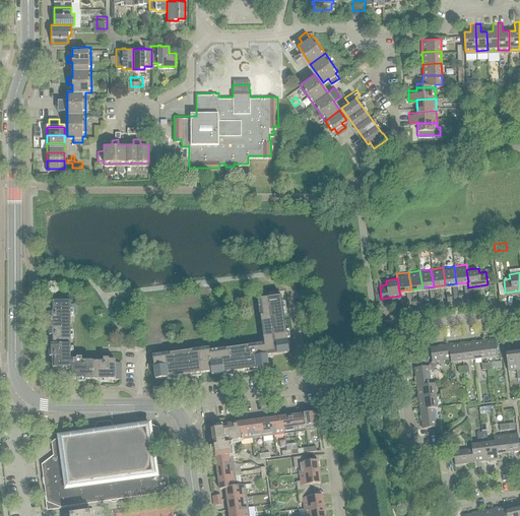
[(257,291),(264,340),(265,340),(266,352),(288,349),(281,293),(279,294),(268,295),(267,291),(267,288),(257,291)]
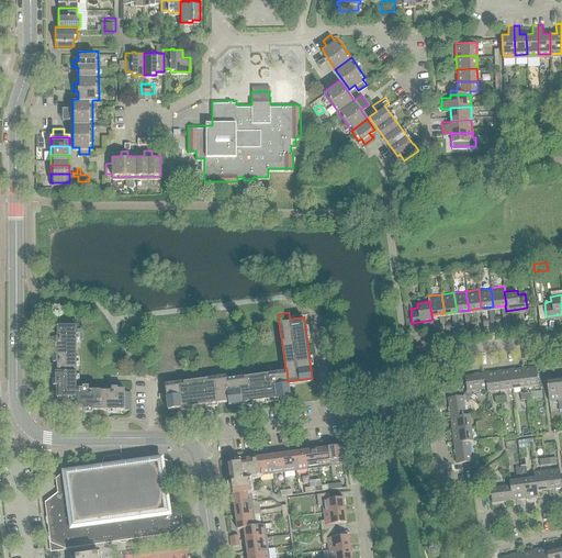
[(53,335),(53,341),(54,341),(54,343),(76,343),(76,316),(58,316),(58,323),(56,323),(56,327),(51,327),(51,331),(54,331),(54,335),(53,335)]
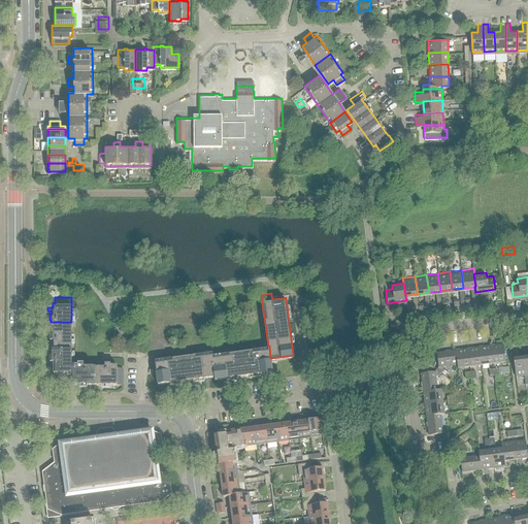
[(71,347),(71,322),(51,322),(51,332),(50,332),(50,337),(51,337),(51,341),(48,341),(48,345),(54,345),(54,347),(71,347)]
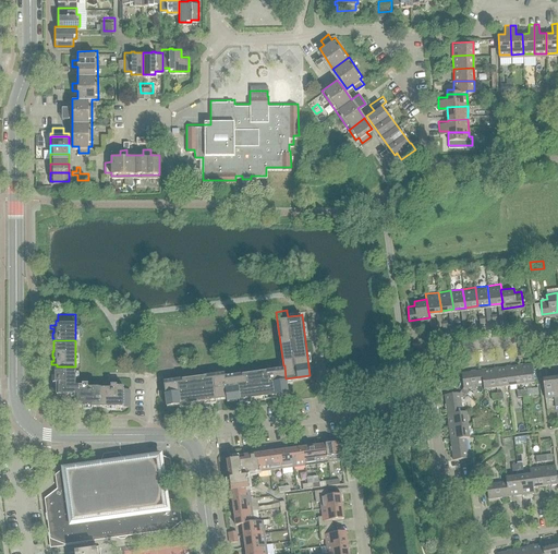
[(517,362),(519,382),(533,380),(531,361),(517,362)]
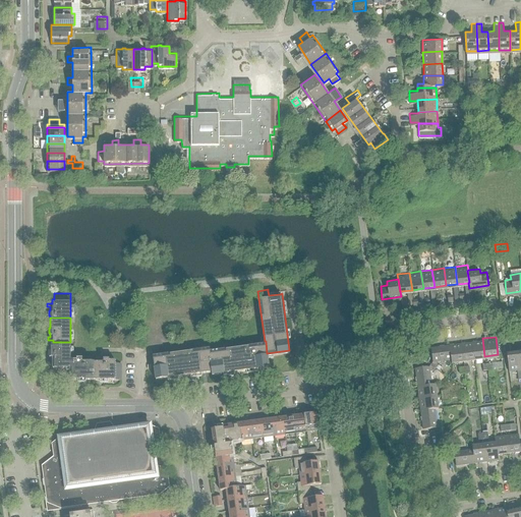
[(472,357),(484,356),(482,338),(469,340),(472,357)]
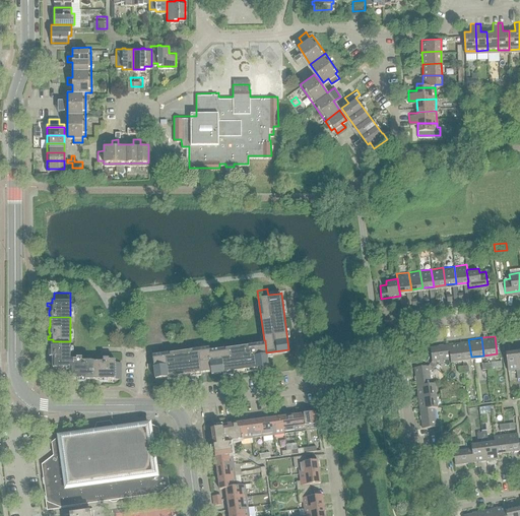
[(471,357),(468,339),(456,341),(458,359),(471,357)]
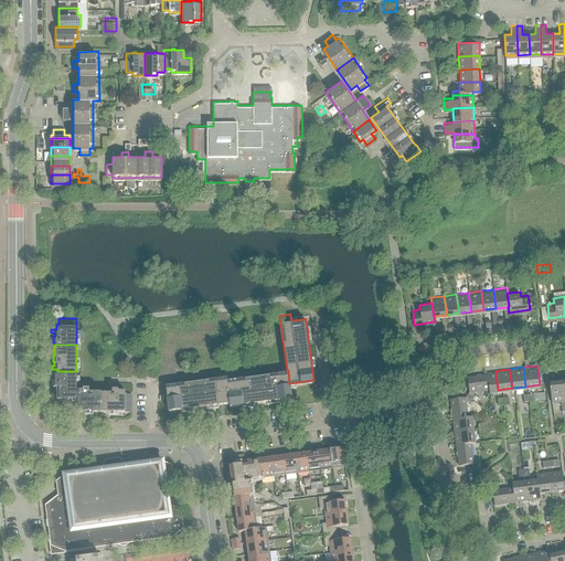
[(291,395),(289,383),(288,370),(287,370),(257,374),(260,400),(291,395)]
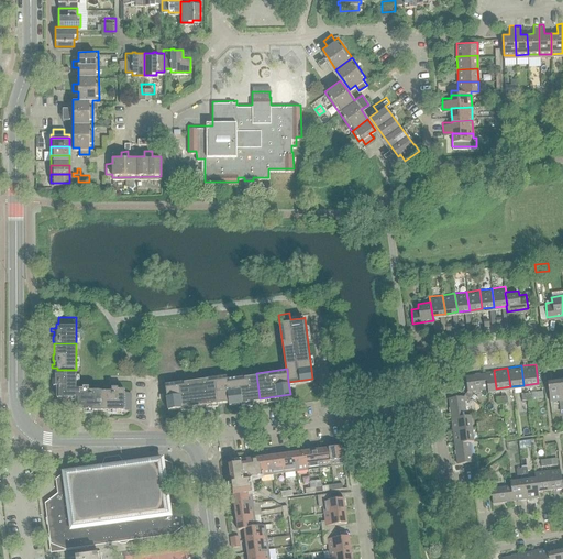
[(57,396),(76,396),(76,386),(76,370),(57,370),(57,371),(55,371),(55,377),(53,377),(53,384),(54,384),(54,388),(52,388),(52,392),(57,392),(57,396)]
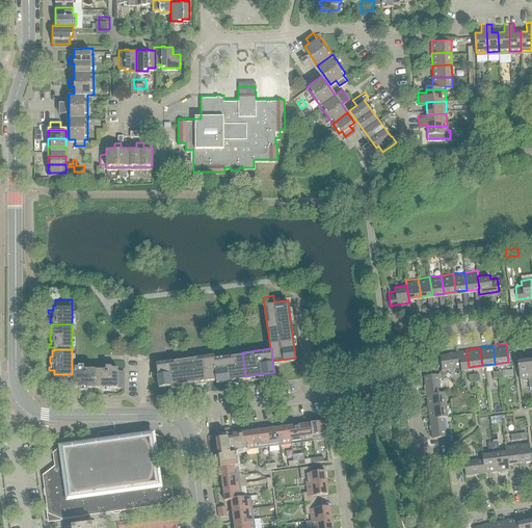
[(460,368),(469,367),(467,349),(453,350),(455,365),(460,364),(460,368)]
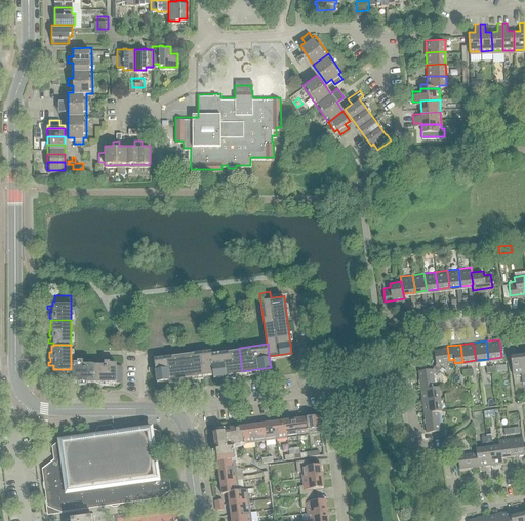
[(435,362),(434,364),(439,367),(441,365),(440,361),(449,360),(447,346),(434,348),(435,362)]
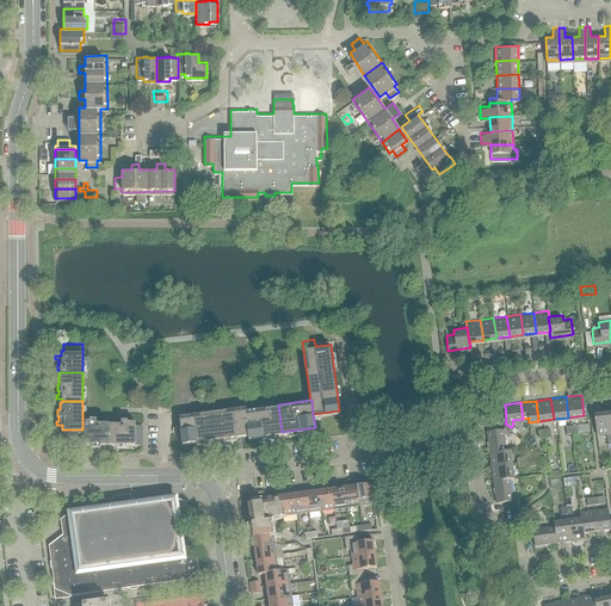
[(278,404),(246,409),(245,409),(247,433),(248,437),(282,432),(278,404)]
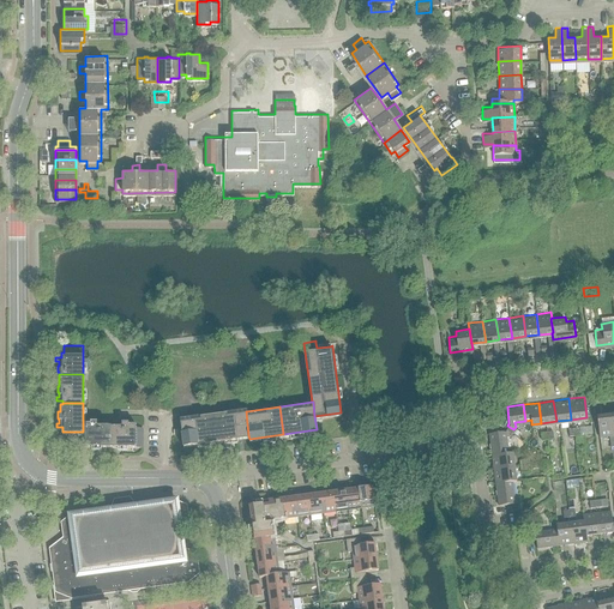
[(216,440),(248,435),(246,411),(247,411),(246,408),(212,412),(216,440)]
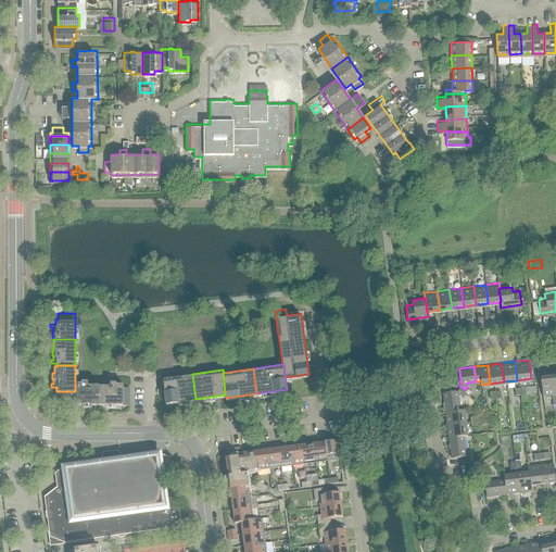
[(555,401),(555,398),(553,373),(540,375),(542,393),(552,392),(553,402),(555,401)]
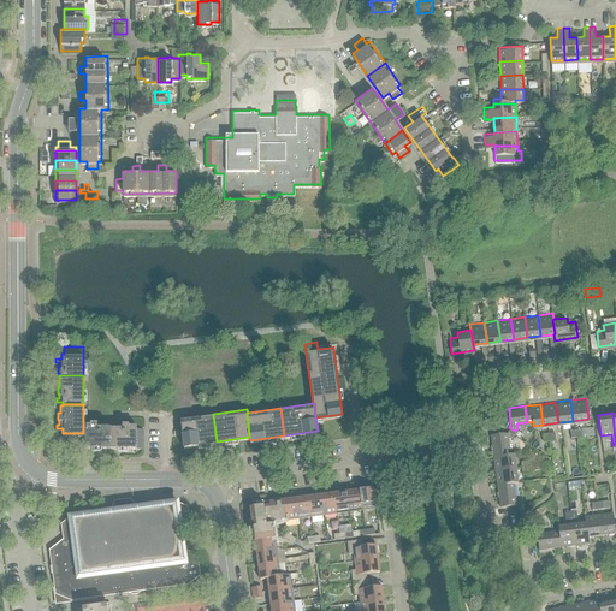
[(217,442),(213,414),(181,417),(184,445),(217,442)]
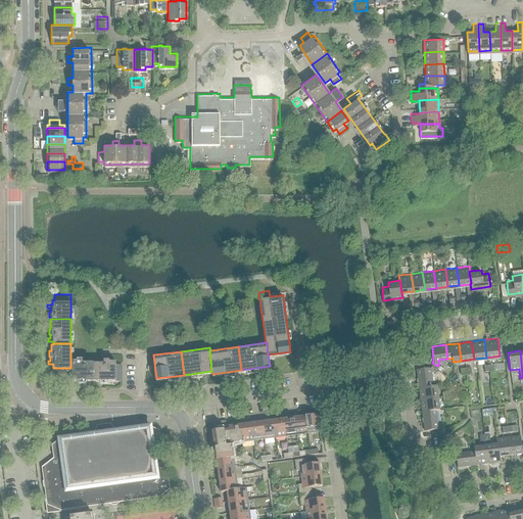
[(103,361),(95,361),(95,379),(121,378),(121,362),(115,362),(115,359),(109,359),(109,357),(103,358),(103,361)]
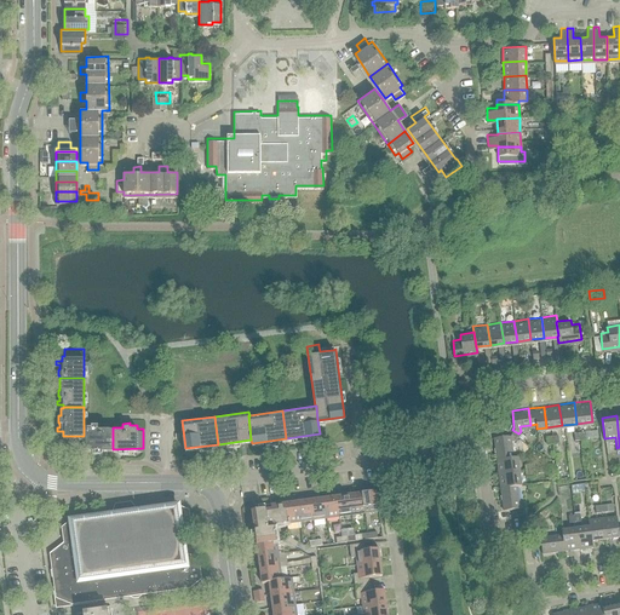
[(91,425),(84,425),(84,436),(84,449),(113,449),(113,427),(98,427),(98,424),(91,424),(91,425)]
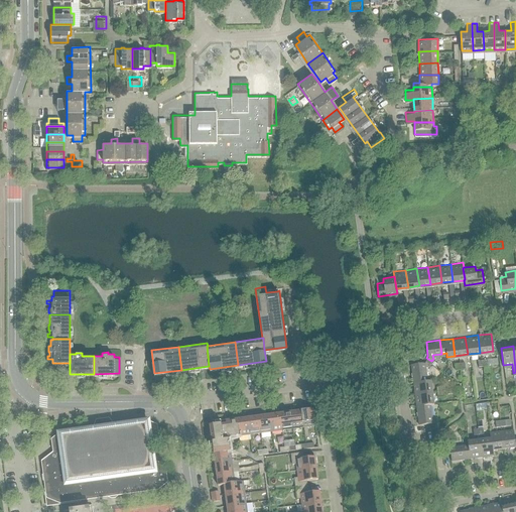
[(411,362),(413,377),(426,375),(425,365),(428,364),(431,361),(426,358),(424,360),(411,362)]
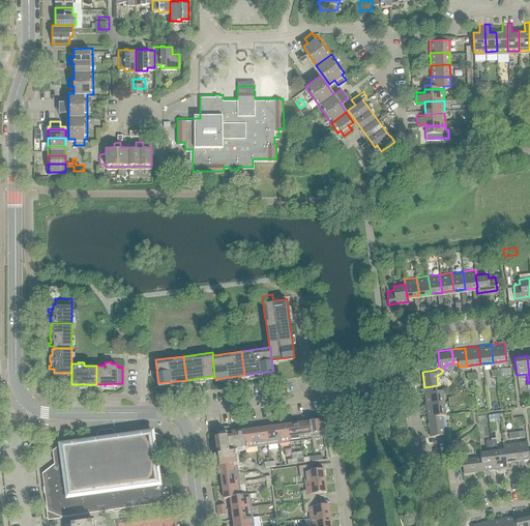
[(438,388),(438,385),(424,387),(425,403),(444,401),(442,388),(438,388)]
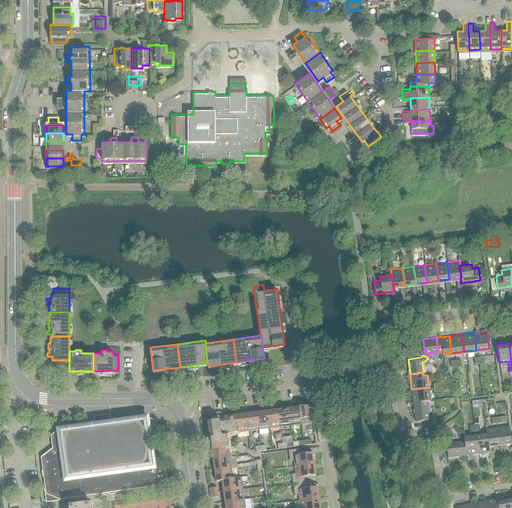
[(430,398),(429,387),(411,389),(413,404),(427,402),(427,399),(430,398)]
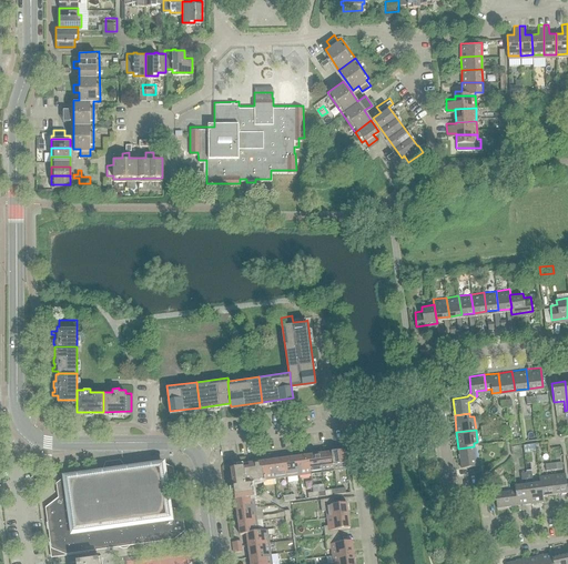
[(475,459),(474,446),(458,449),(460,465),(476,463),(476,466),(480,465),(479,457),(475,459)]
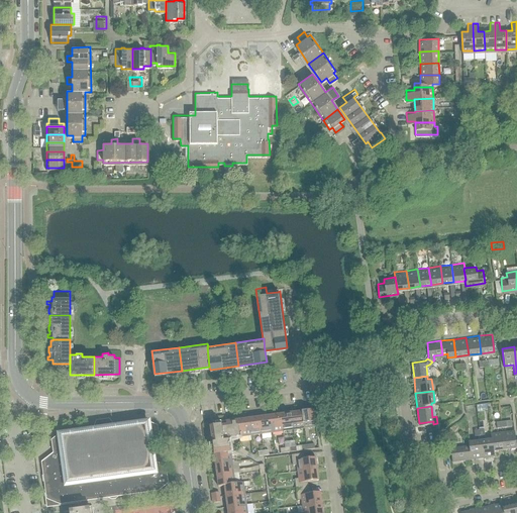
[(313,407),(301,408),(304,425),(315,423),(313,407)]
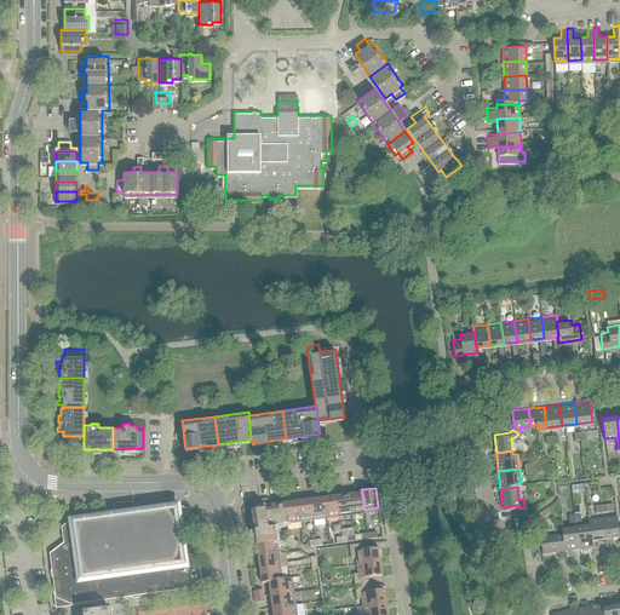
[(349,492),(351,511),(365,510),(361,489),(349,492)]
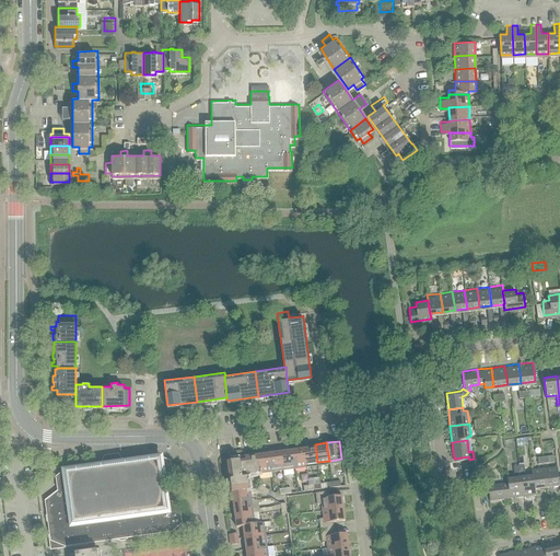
[(305,464),(317,462),(315,444),(303,446),(305,464)]
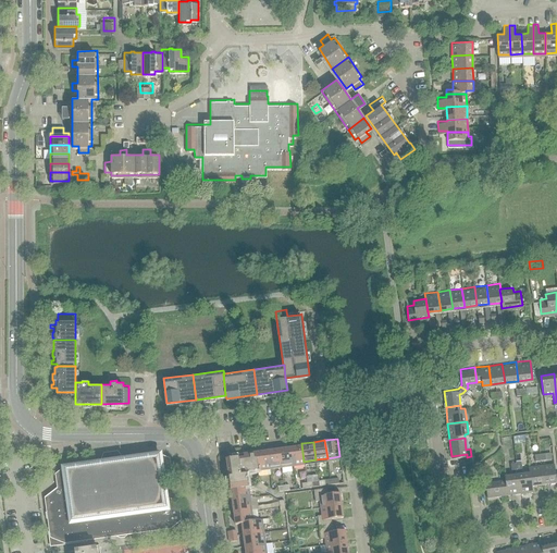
[(301,443),(289,444),(293,463),(304,462),(301,443)]
